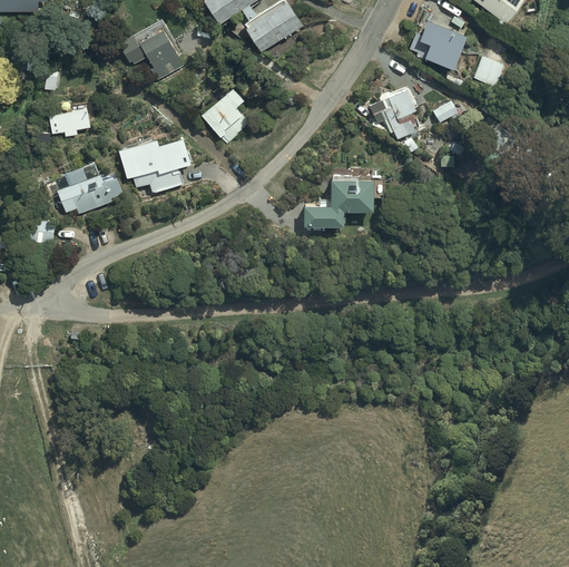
[(0,10),(37,11),(37,0),(0,0),(0,10)]
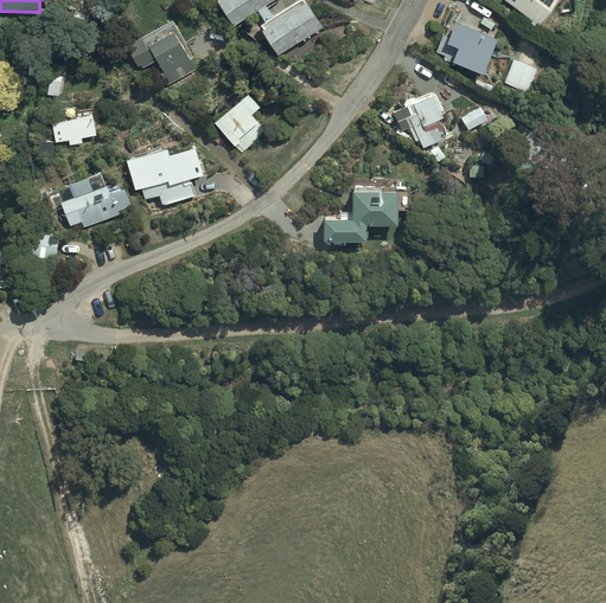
[(218,0),(234,25),(256,11),(263,21),(259,24),(279,55),(303,39),(304,42),(311,38),(308,34),(323,26),(306,0),(304,0),(305,0),(304,0),(295,0),(272,15),(265,5),(272,0),(218,0)]
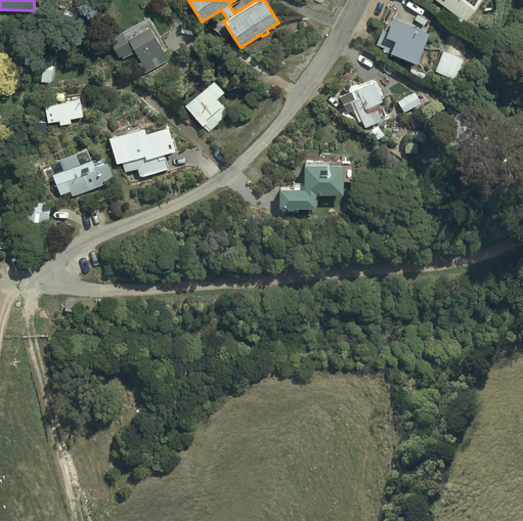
[(436,0),(459,14),(458,15),(456,16),(456,17),(456,18),(458,18),(458,19),(459,19),(460,20),(460,19),(461,19),(462,19),(462,18),(463,18),(465,19),(477,0),(436,0)]
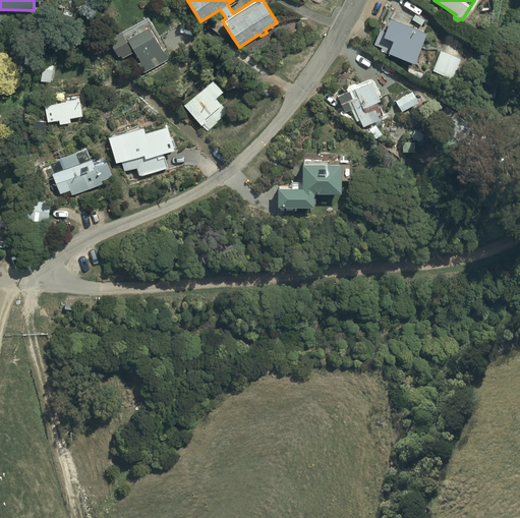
[(414,60),(426,29),(405,21),(406,20),(401,18),(400,19),(390,15),(384,31),(380,29),(373,46),(381,48),(380,51),(390,55),(391,51),(414,60)]
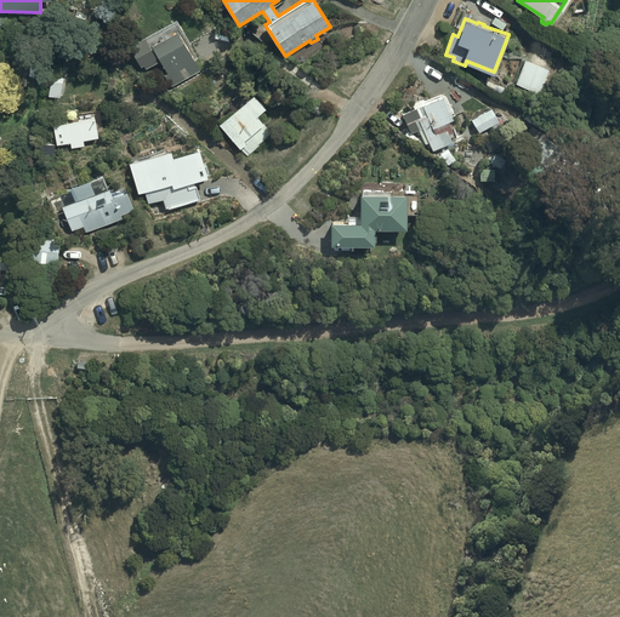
[(197,60),(175,21),(160,29),(166,41),(153,49),(169,74),(164,76),(171,89),(200,73),(194,61),(197,60)]
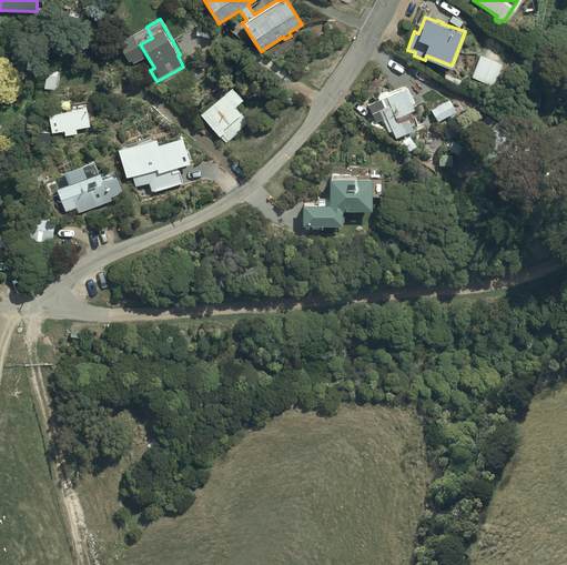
[(503,64),(479,57),(472,79),(495,88),(503,64)]
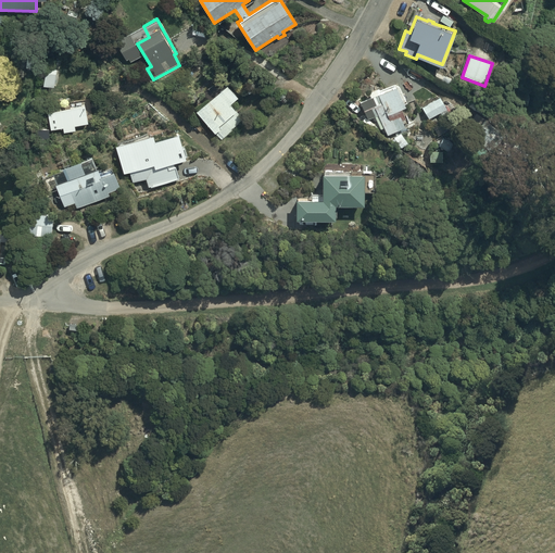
[(202,105),(196,111),(221,141),(244,121),(229,103),(238,97),(227,84),(214,95),(209,87),(201,92),(205,98),(200,102),(202,105)]
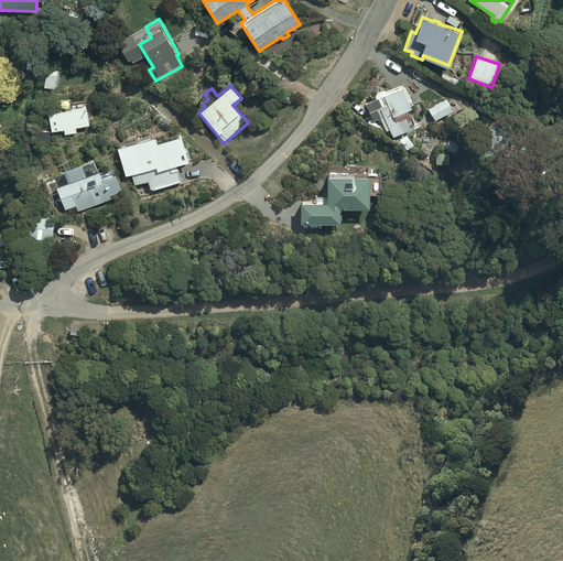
[(376,98),(364,103),(372,121),(379,118),(386,131),(389,130),(392,137),(412,128),(409,120),(411,119),(405,108),(413,105),(405,86),(402,87),(400,85),(386,92),(385,89),(374,94),(376,98)]
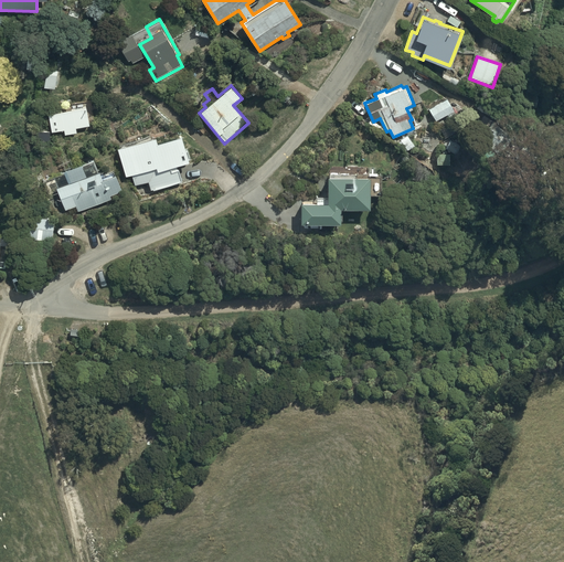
[(446,98),(428,109),(436,122),(454,112),(446,98)]
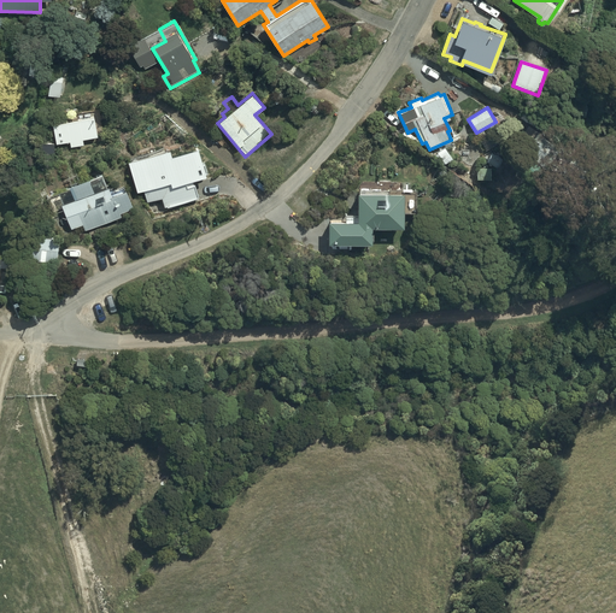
[(171,148),(128,160),(136,192),(142,189),(147,202),(162,199),(164,207),(199,198),(193,180),(206,175),(206,172),(209,172),(205,160),(203,161),(199,147),(172,154),(171,148)]
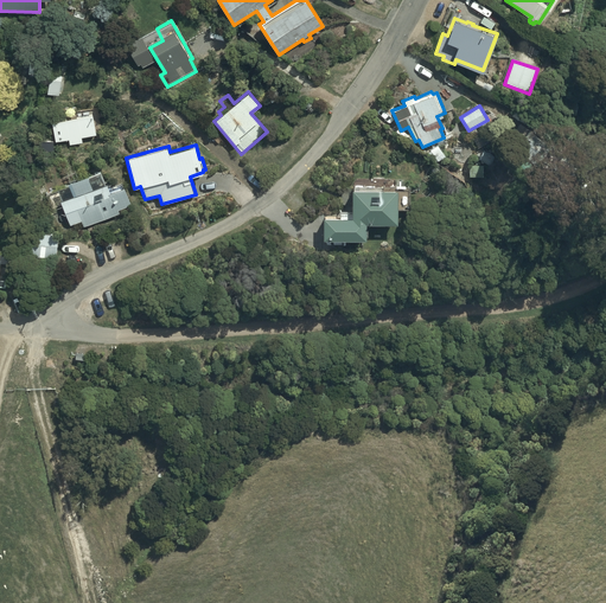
[(81,223),(83,228),(119,215),(117,210),(131,205),(123,186),(110,191),(107,183),(104,183),(100,171),(88,175),(88,173),(68,180),(68,183),(58,187),(59,193),(46,198),(51,211),(63,207),(70,226),(81,223)]
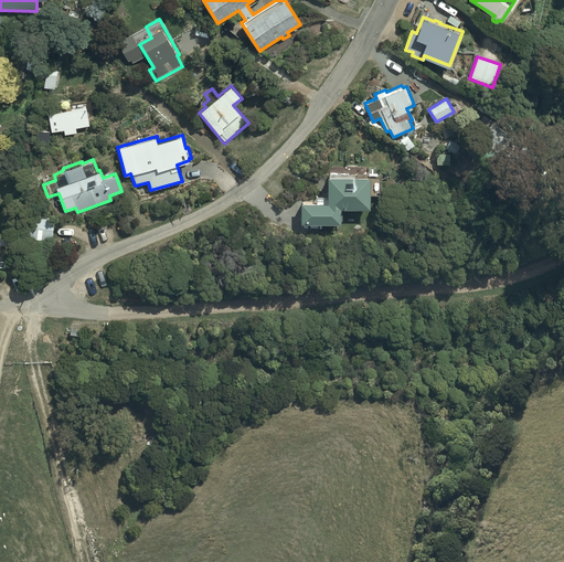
[(340,212),(340,207),(370,207),(370,194),(381,194),(381,172),(355,172),(355,175),(328,175),(328,195),(316,195),(315,201),(300,201),(300,221),(340,221),(340,220),(342,220),(342,212),(340,212)]
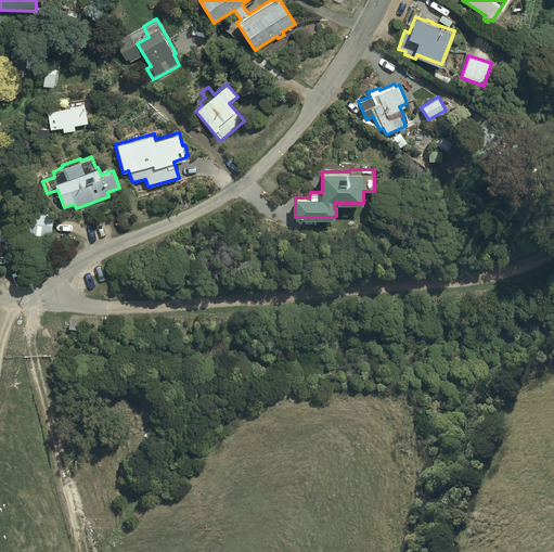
[(53,216),(30,213),(27,235),(50,239),(50,236),(53,236),(54,227),(51,227),(53,216)]
